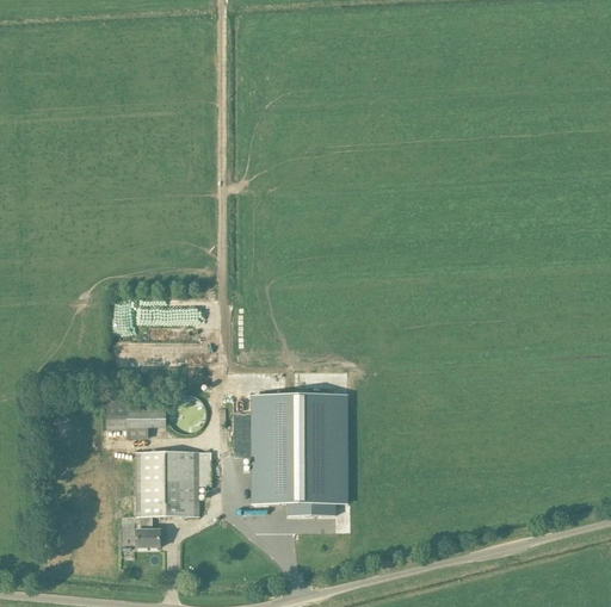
[(113,340),(113,361),(152,361),(152,354),(161,354),(161,358),(168,358),(168,344),(193,344),(193,323),(170,323),(171,313),(159,313),(158,323),(150,323),(150,340),(113,340)]
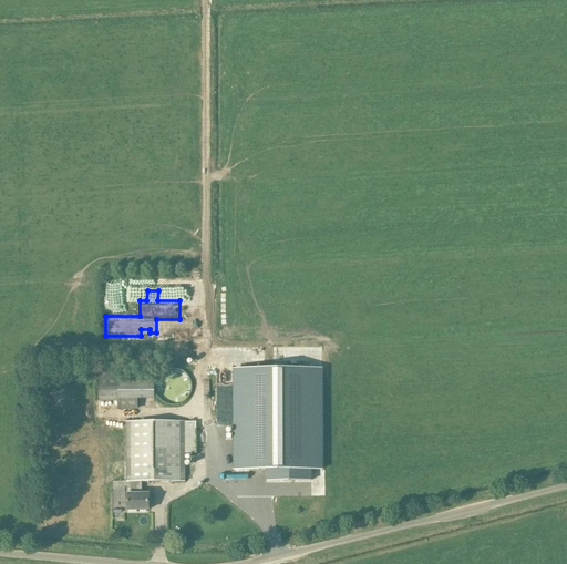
[(320,366),(235,366),(235,467),(268,467),(268,478),(311,478),(311,467),(321,467),(320,366)]
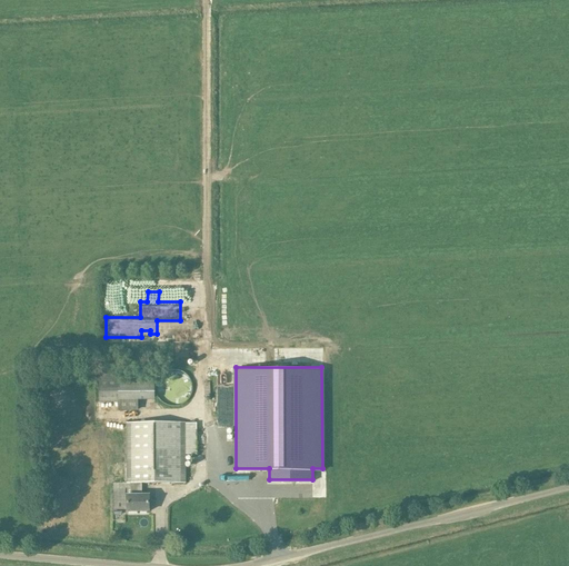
[(155,369),(99,368),(99,400),(118,399),(118,409),(138,408),(138,398),(155,398),(155,369)]
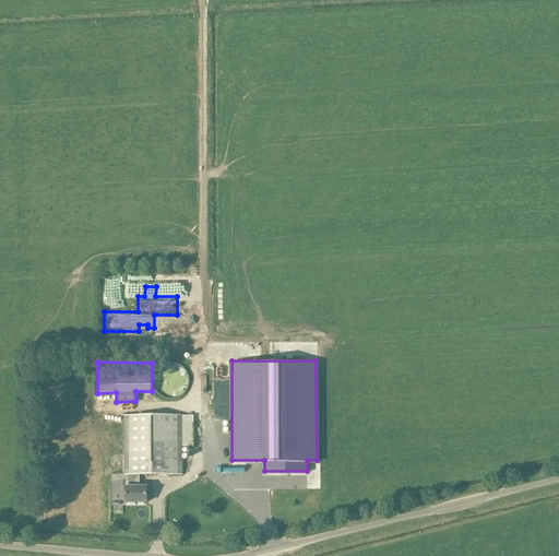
[(128,472),(128,484),(140,484),(140,472),(182,472),(182,444),(193,444),(193,413),(182,413),(182,412),(123,413),(125,472),(128,472)]
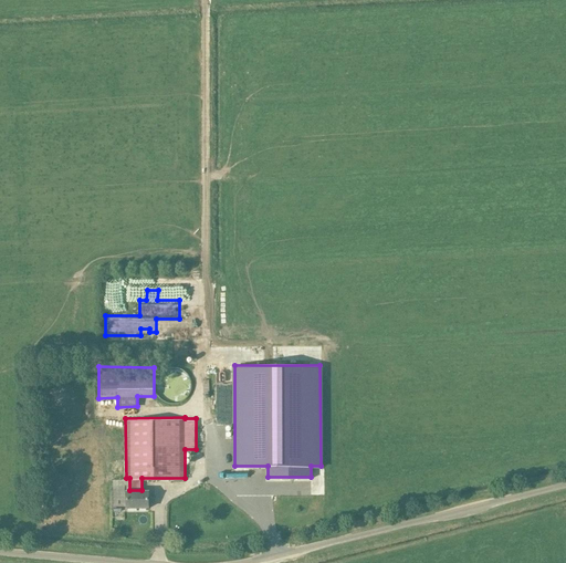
[(148,490),(142,490),(129,490),(126,490),(126,507),(148,507),(148,490)]
